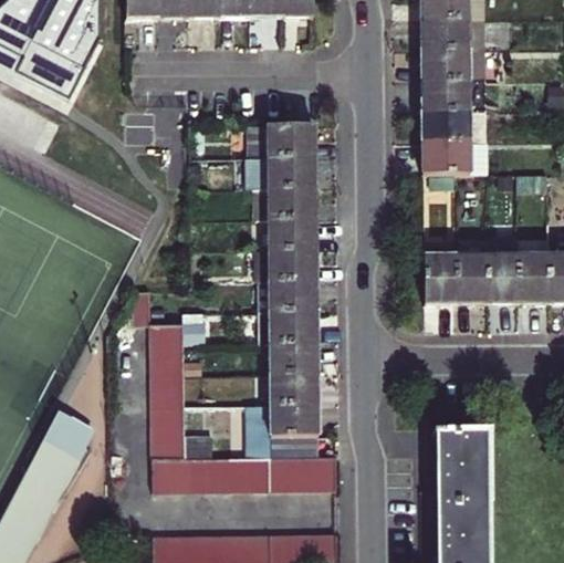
[(100,41),(101,0),(4,0),(0,4),(0,71),(69,103),(100,41)]
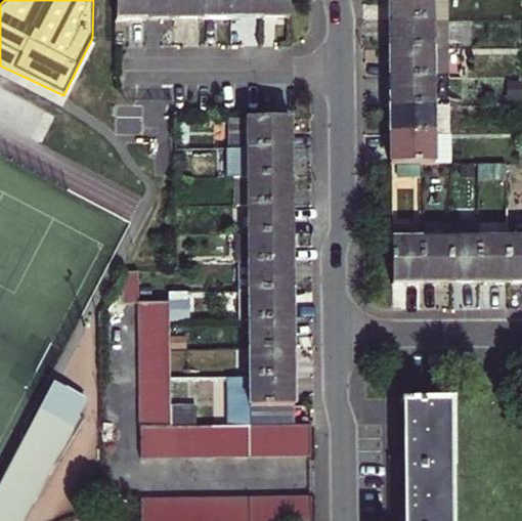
[(118,0),(119,19),(148,19),(147,0),(118,0)]
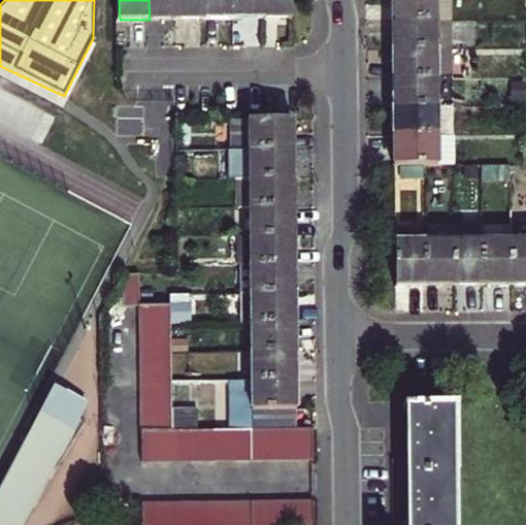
[(149,0),(150,20),(178,19),(177,0),(149,0)]
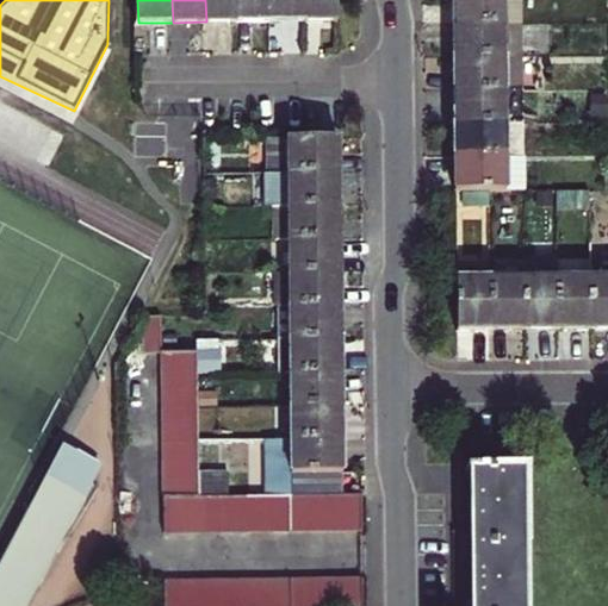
[(205,0),(206,22),(240,22),(239,0),(205,0)]
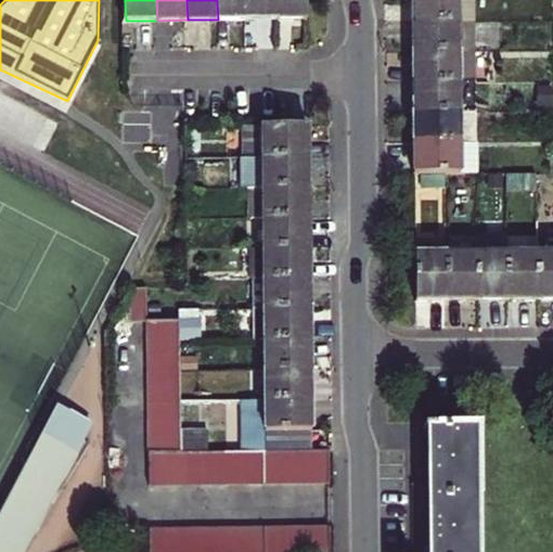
[(217,0),(218,20),(248,20),(247,0),(217,0)]
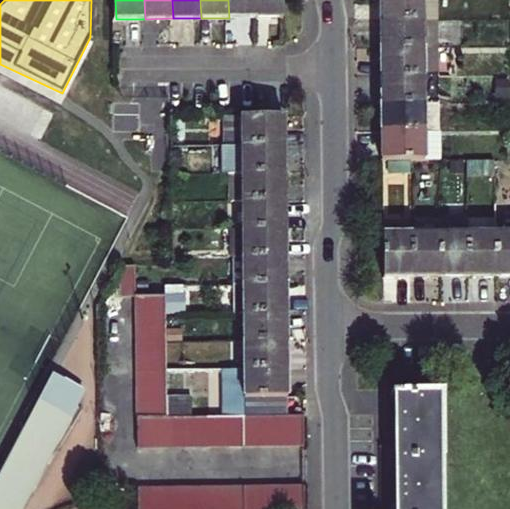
[(228,0),(229,18),(257,17),(257,0),(228,0)]
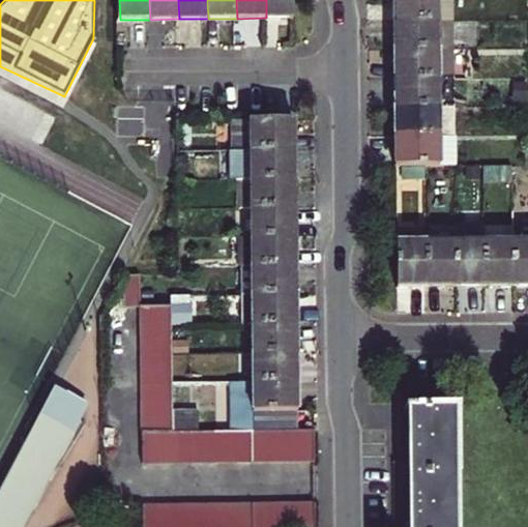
[(266,0),(266,18),(297,18),(296,0),(266,0)]
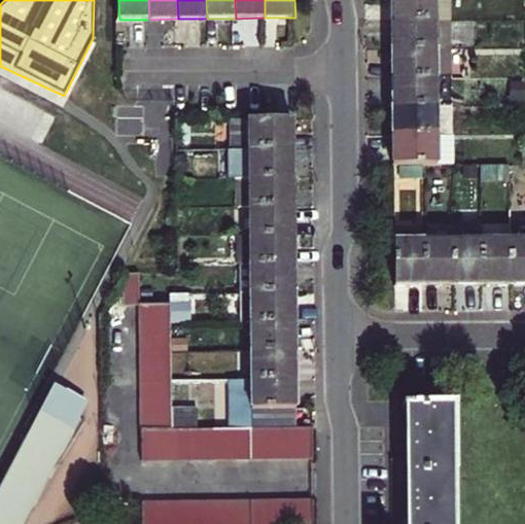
[(452,18),(452,0),(393,0),(394,18),(452,18)]
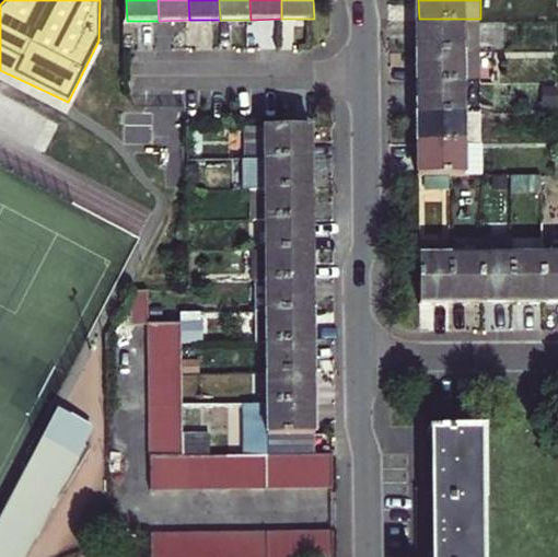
[(419,50),(466,49),(481,49),(480,19),(419,19),(419,50)]
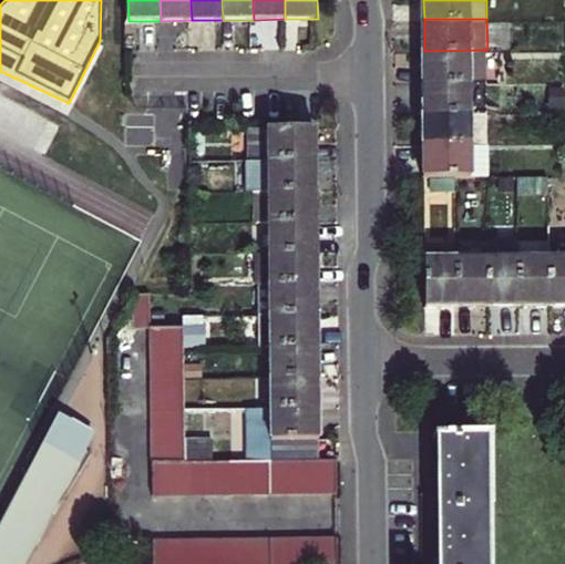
[(424,82),(472,81),(472,50),(424,51),(424,82)]
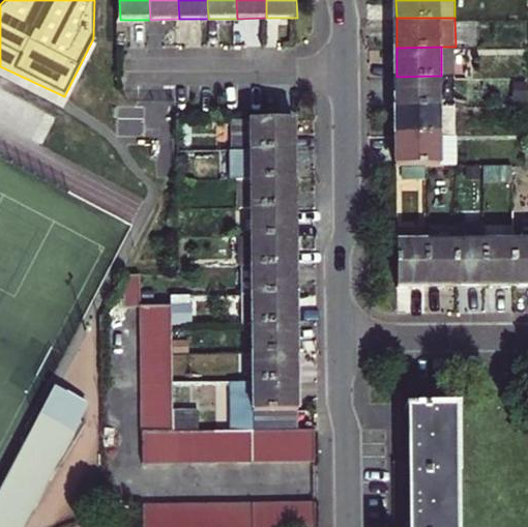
[(441,106),(441,76),(397,77),(398,106),(441,106)]
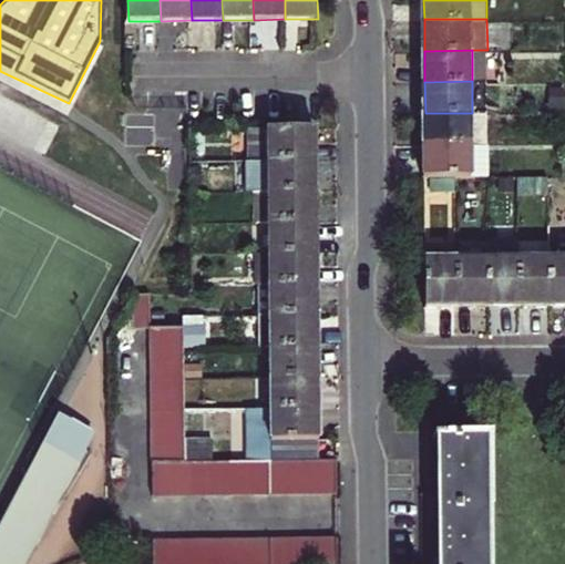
[(472,113),(425,113),(425,144),(473,144),(472,113)]
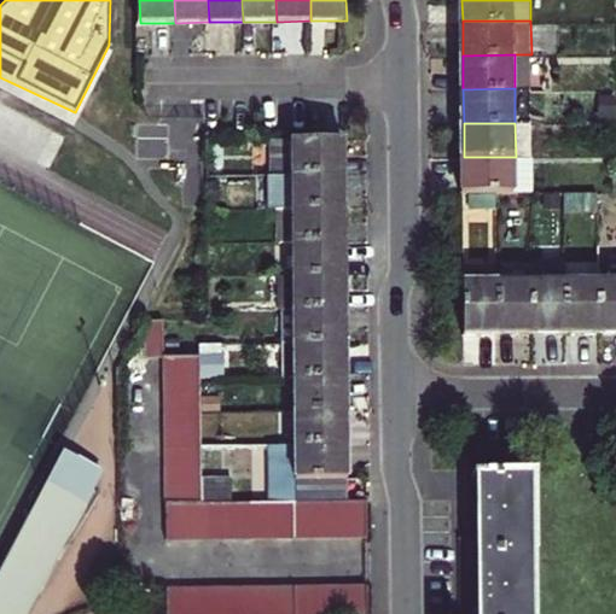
[(346,139),(283,140),(284,173),(346,173),(346,139)]
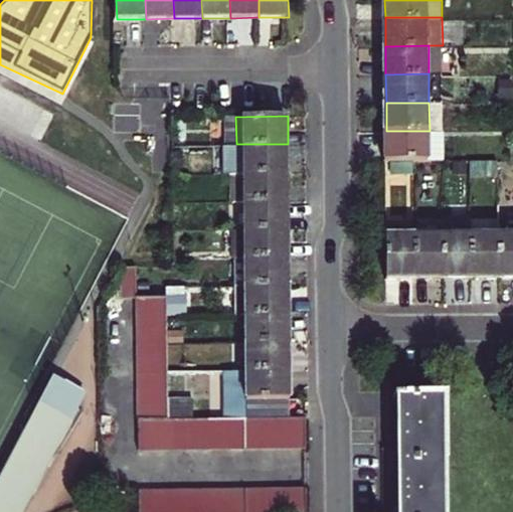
[(430,131),(386,131),(386,160),(416,160),(443,160),(449,159),(448,131),(430,131)]
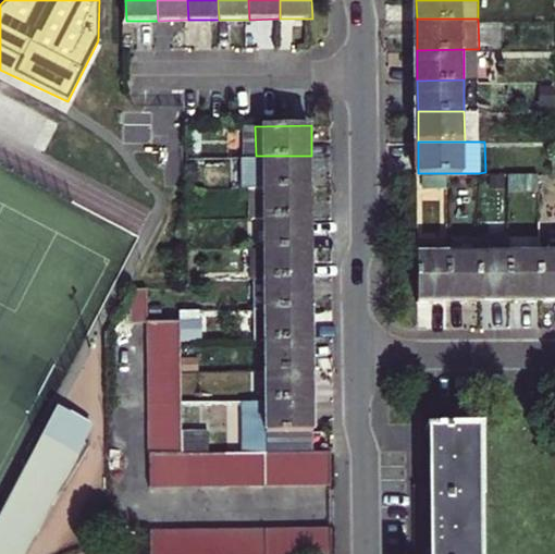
[(254,187),(267,187),(311,186),(311,156),(256,156),(253,156),(254,187)]
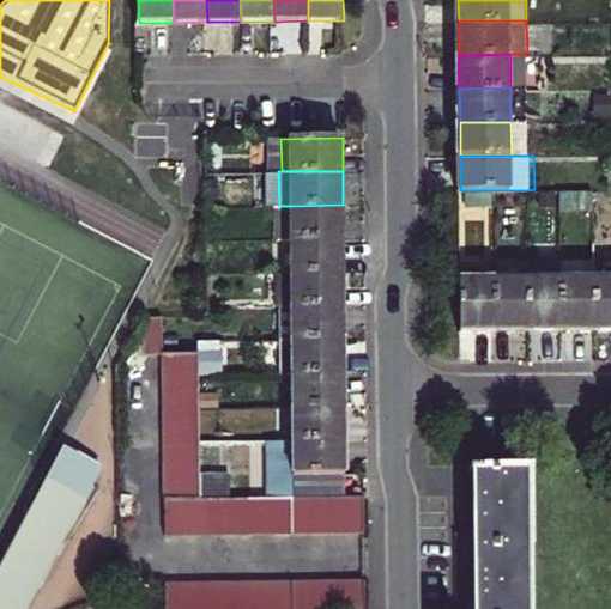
[(294,206),(294,238),(344,238),(343,205),(294,206)]
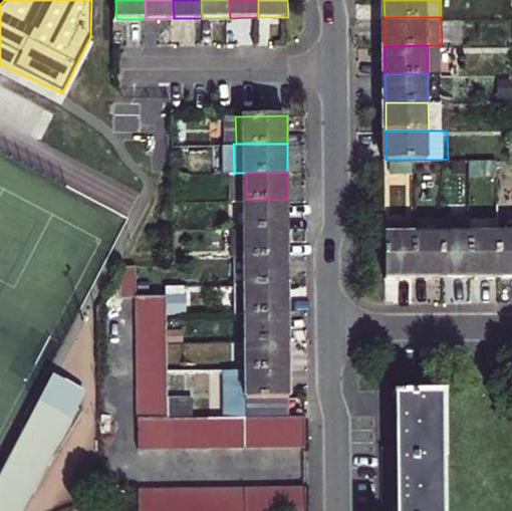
[(234,173),(233,173),(233,200),(246,200),(246,173),(234,173)]
